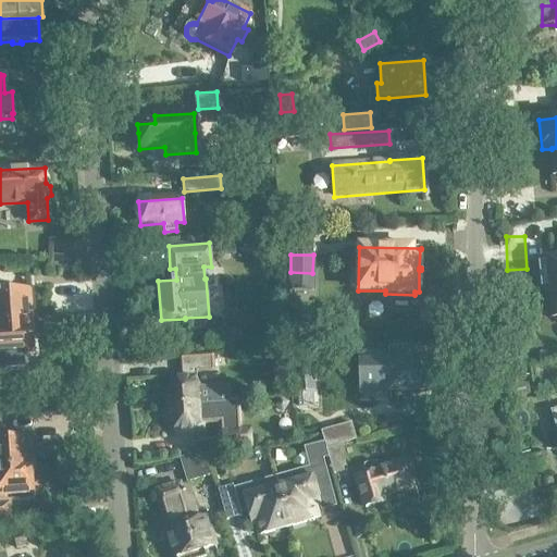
[(556,259),(537,261),(541,292),(551,291),(556,289),(556,259)]
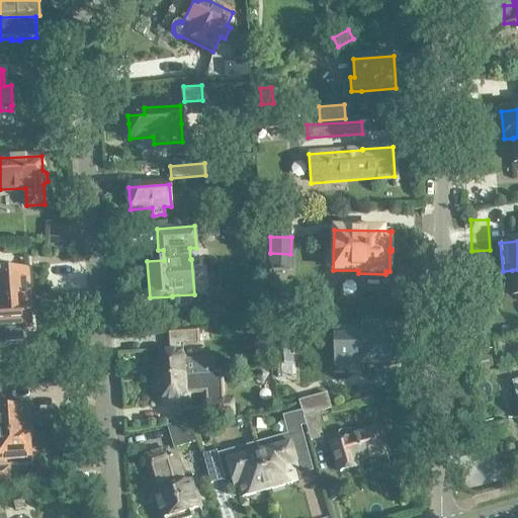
[(0,328),(30,327),(28,304),(22,305),(21,290),(27,290),(26,270),(0,272),(0,270),(0,328)]
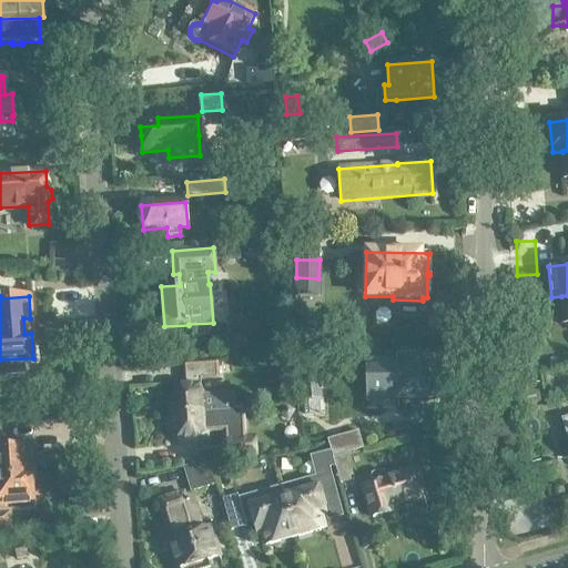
[(430,365),(417,365),(417,355),(397,356),(397,398),(432,398),(430,365)]
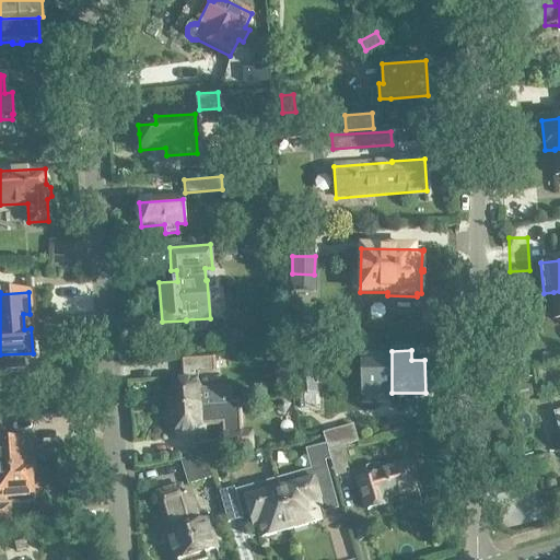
[(296,354),(299,395),(314,394),(312,353),(296,354)]
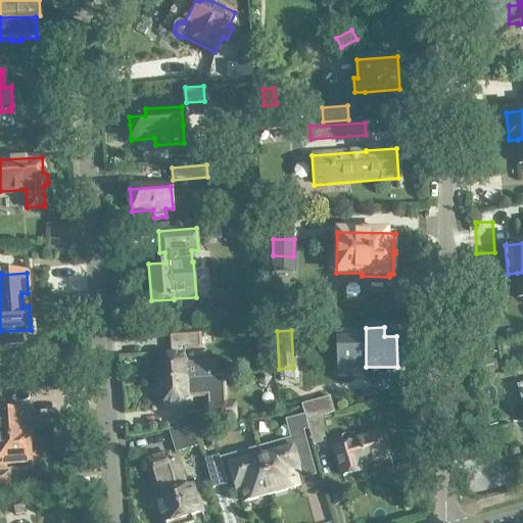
[(157,382),(215,378),(214,367),(205,368),(205,363),(186,365),(184,349),(199,348),(198,332),(170,334),(172,354),(160,355),(161,366),(156,367),(156,370),(153,373),(153,377),(157,380),(157,382)]
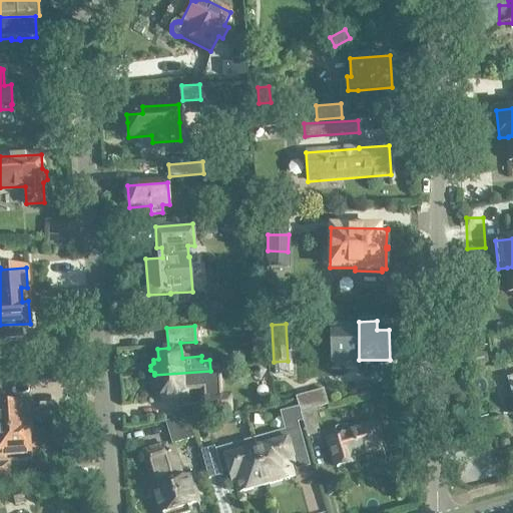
[(258,367),(251,375),(260,381),(266,372),(258,367)]
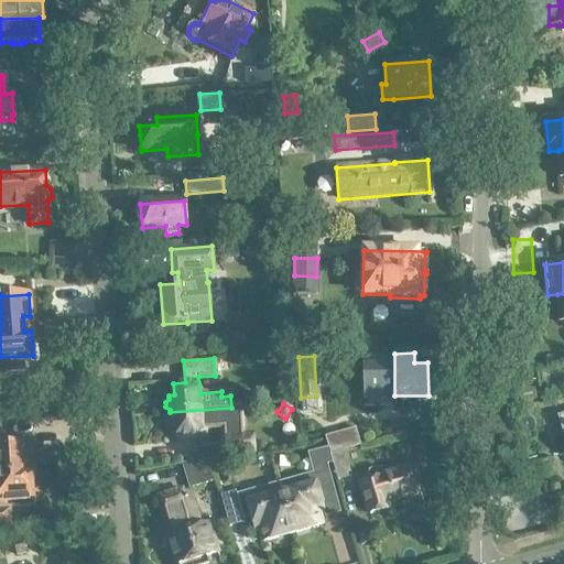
[(231,408),(170,412),(170,415),(166,419),(166,423),(171,426),(171,430),(176,430),(177,441),(204,438),(203,427),(225,425),(225,421),(240,420),(239,407),(231,408)]
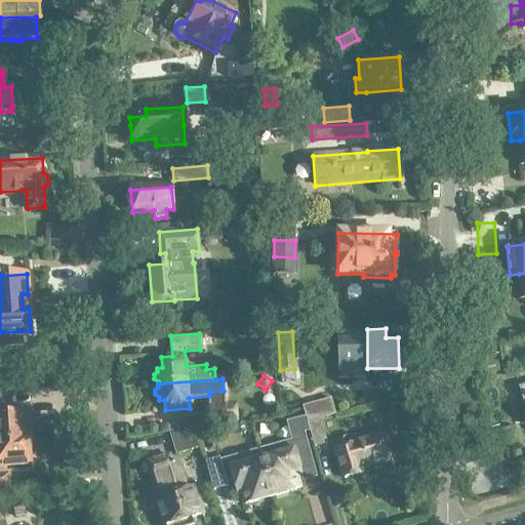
[(286,395),(281,400),(286,406),(292,403),(286,395)]
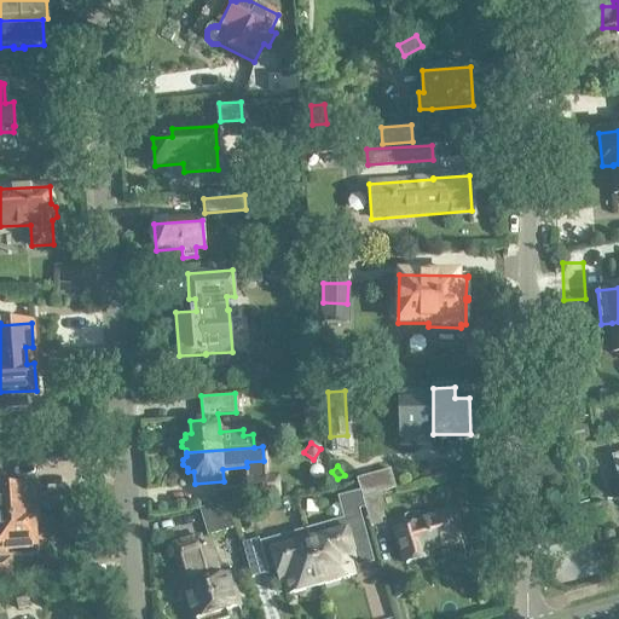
[(389,472),(357,481),(359,492),(362,501),(377,496),(394,491),(389,472)]
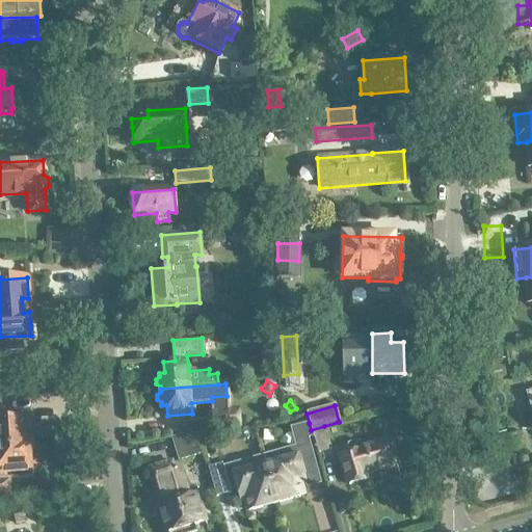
[(237,411),(212,414),(213,429),(238,427),(237,411)]
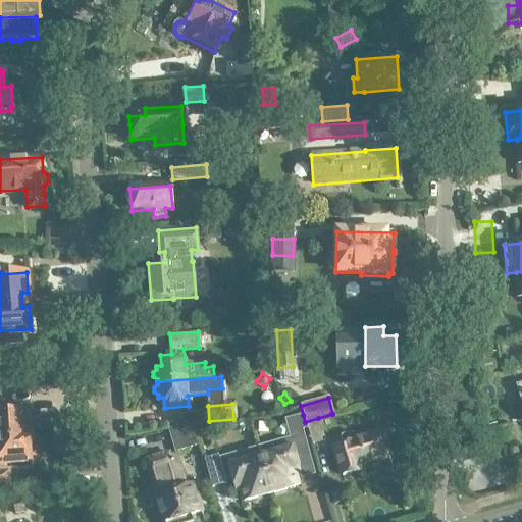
[(32,438),(31,413),(0,414),(0,439),(29,438),(32,438)]
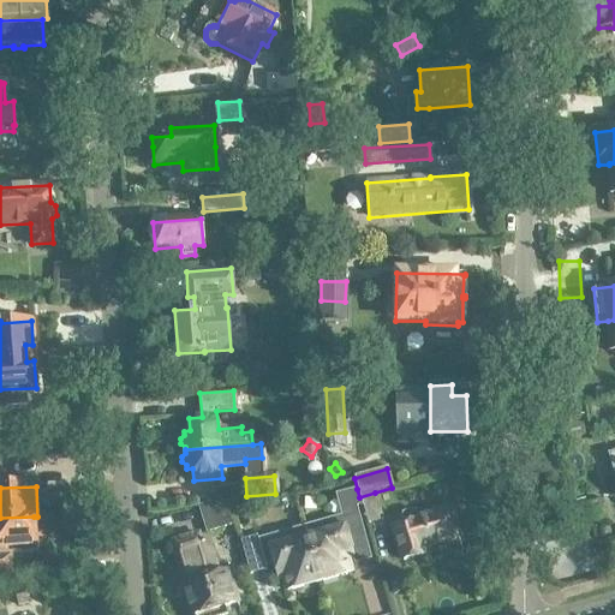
[(340,494),(347,517),(358,514),(364,512),(359,497),(357,489),(340,494)]
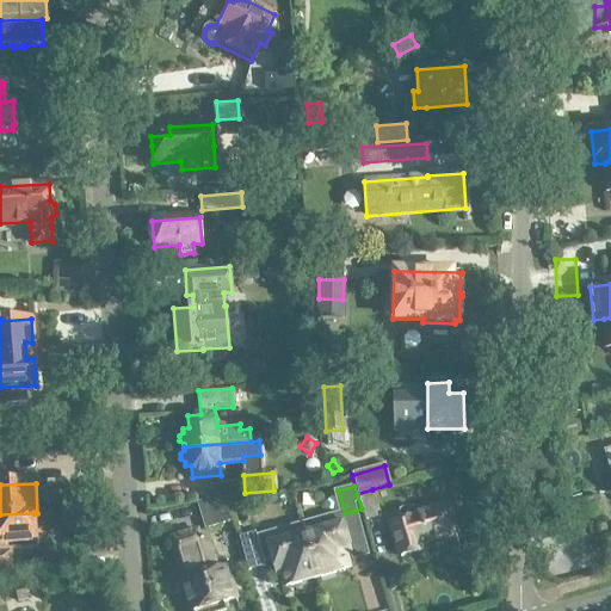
[(381,518),(372,489),(357,494),(362,508),(365,523),(381,518)]
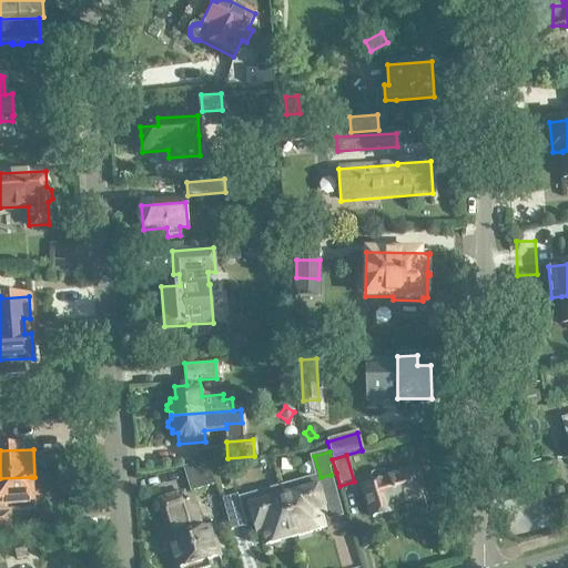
[(189,494),(215,485),(209,464),(182,468),(189,494)]
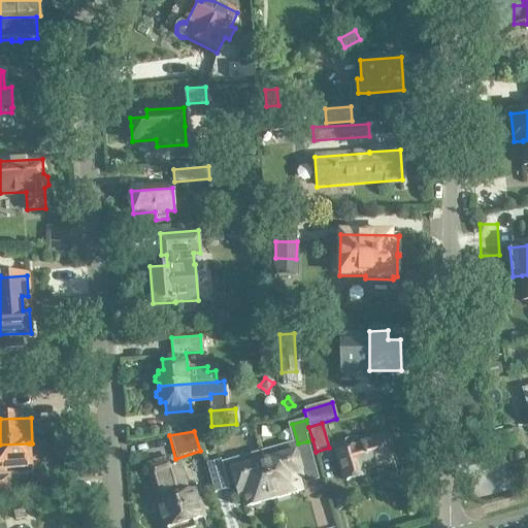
[(345,482),(364,477),(362,469),(396,460),(389,438),(356,448),(354,438),(344,441),(347,450),(337,453),(345,482)]
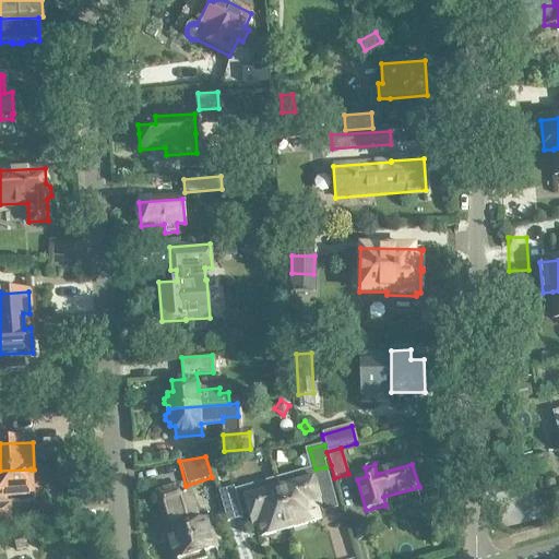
[(316,470),(276,482),(278,489),(290,530),(320,522),(317,510),(321,508),(322,510),(336,506),(325,467),(316,470)]
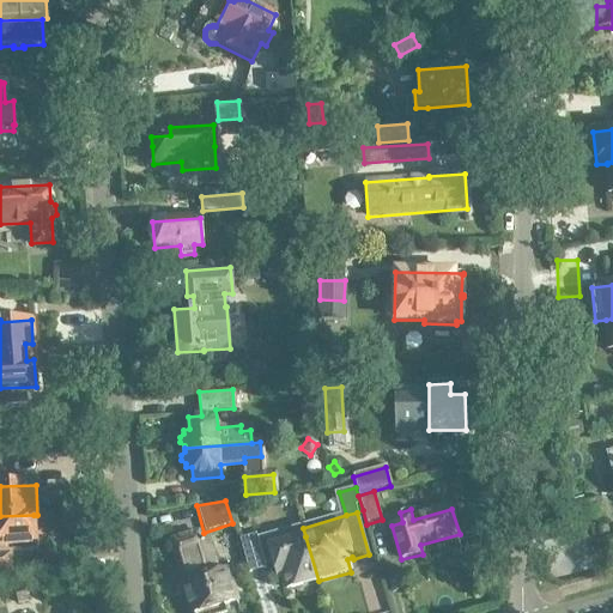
[(35,547),(34,515),(0,516),(0,572),(12,572),(11,554),(8,554),(7,550),(18,548),(18,552),(32,551),(32,548),(35,547)]
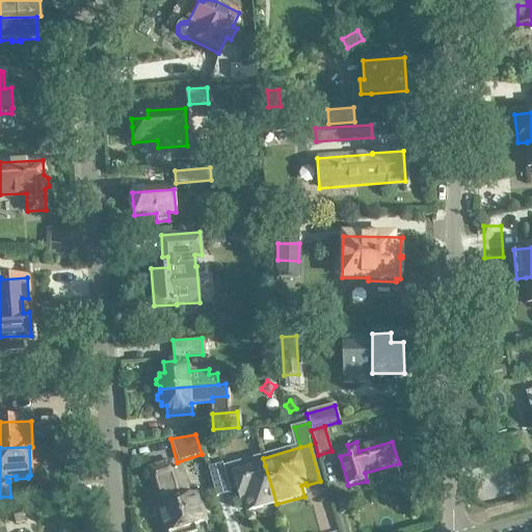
[(248,512),(276,504),(265,466),(243,471),(240,458),(229,461),(238,497),(243,496),(248,512)]
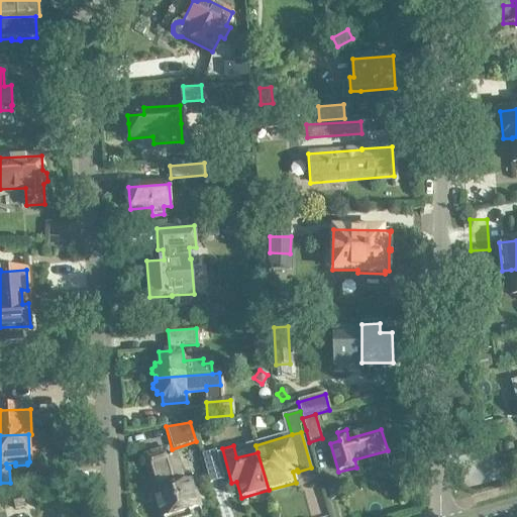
[(190,516),(189,511),(200,507),(195,490),(191,491),(188,481),(184,482),(176,455),(171,456),(171,455),(169,455),(167,449),(143,456),(151,484),(152,484),(154,490),(153,490),(162,516),(190,516)]
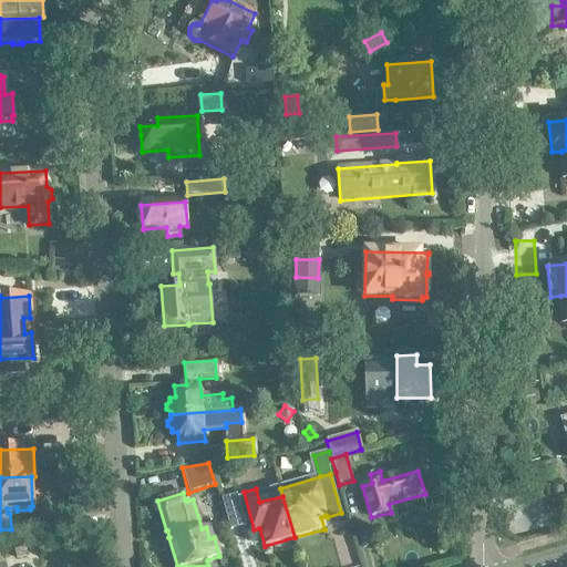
[(230,531),(246,526),(237,494),(222,498),(230,531)]
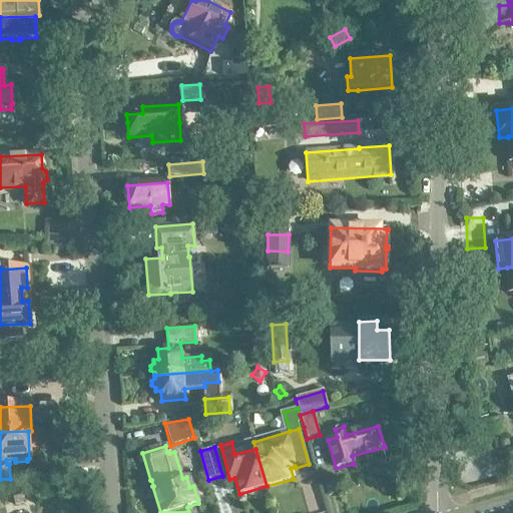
[(11,493),(15,505),(23,503),(20,491),(11,493)]
